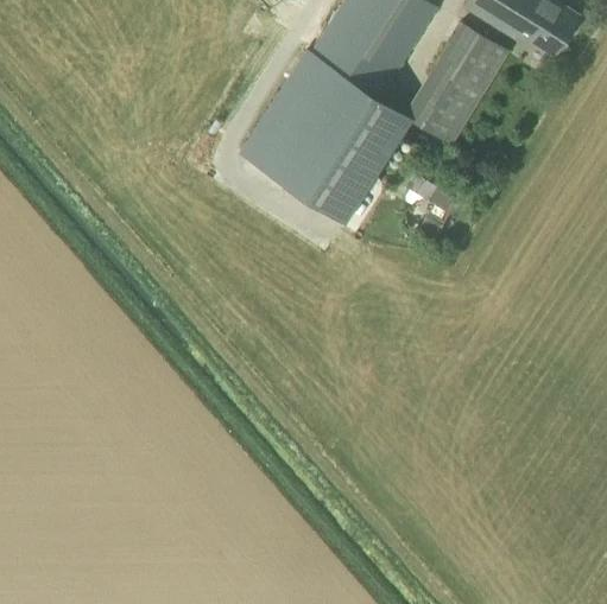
[(379,100),(391,82),(436,10),(421,0),(346,0),(311,57),(379,100)]
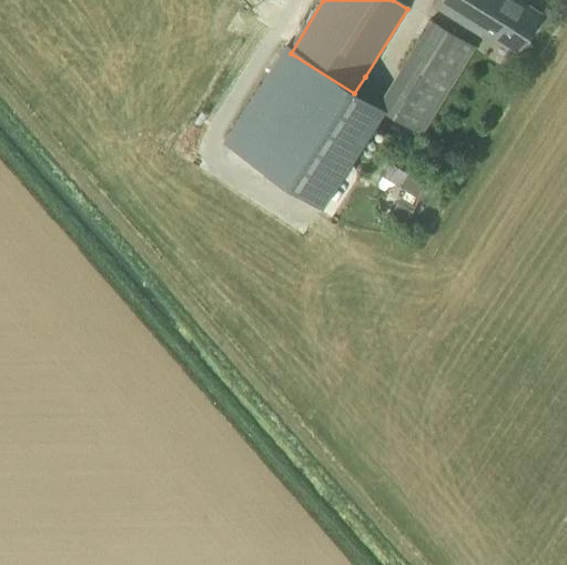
[(515,54),(540,16),(516,0),(438,0),(434,7),(479,36),(481,33),(515,54)]
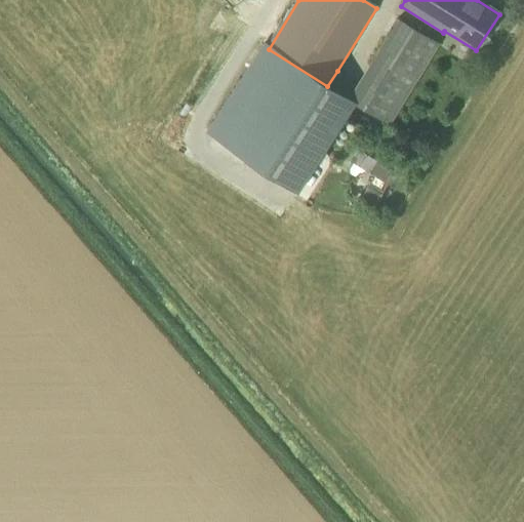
[(390,126),(439,46),(397,21),(348,99),(348,101),(390,126)]
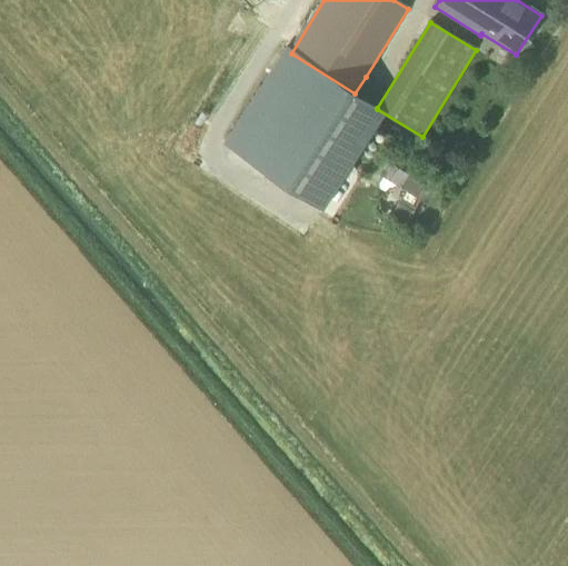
[(291,53),(285,49),(226,144),(317,202),(377,109),(377,108),(355,93),(291,53)]
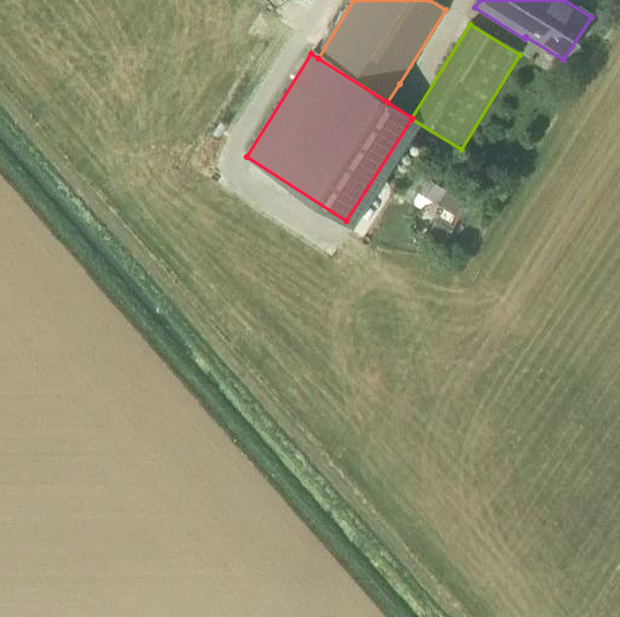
[(470,207),(424,180),(415,193),(419,195),(413,205),(426,213),(432,205),(443,211),(428,234),(444,244),(459,220),(461,222),(470,207)]
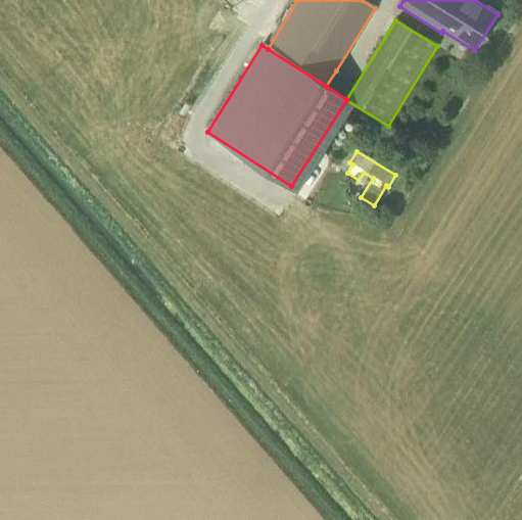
All buildings are outlined.
